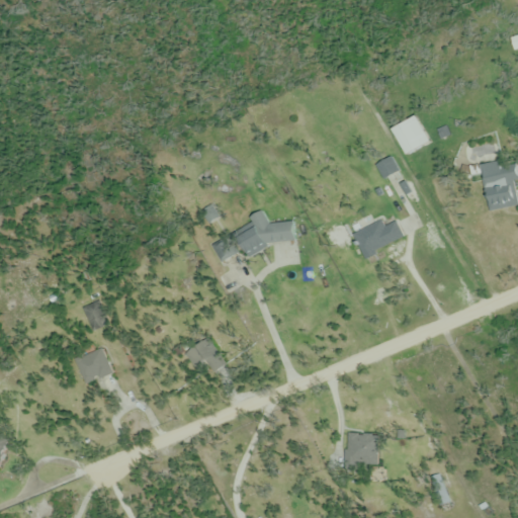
[(406,157),(431,143),(416,116),(391,131),(406,157)]
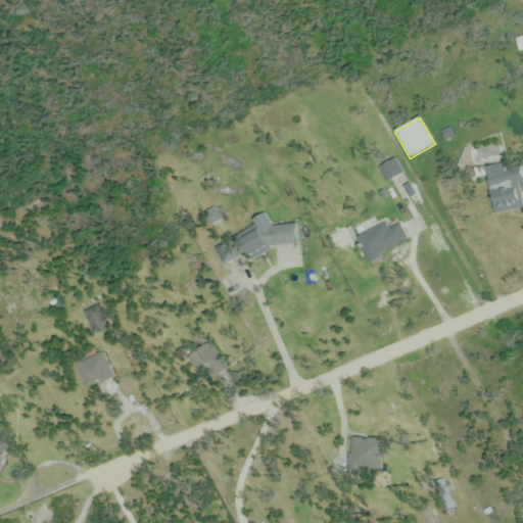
[(388,182),(402,173),(395,159),(380,168),(388,182)]
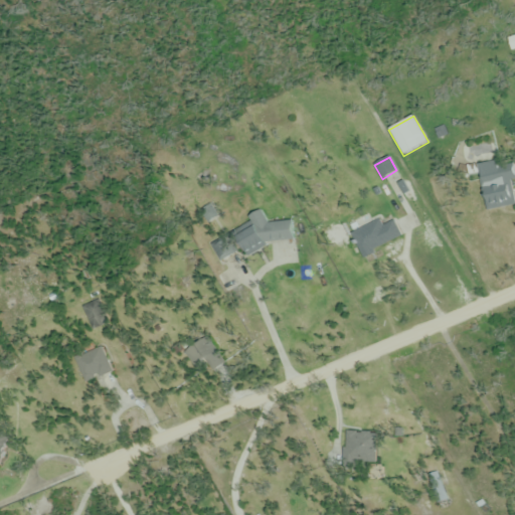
[(484,210),(514,206),(514,189),(512,160),(479,164),(484,210)]
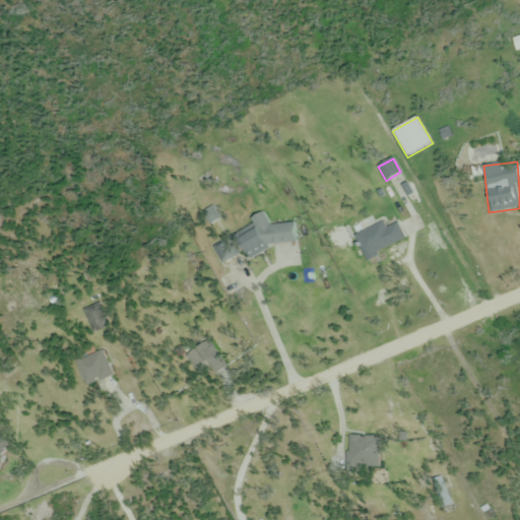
[(297,246),(295,223),(267,226),(266,214),(252,215),(254,234),(240,235),(242,252),(297,246)]
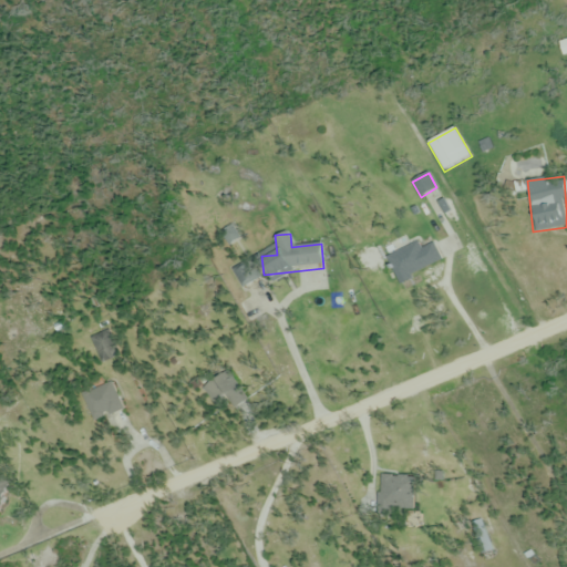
[(433,244),(422,249),(419,243),(387,259),(401,285),(443,261),(433,244)]
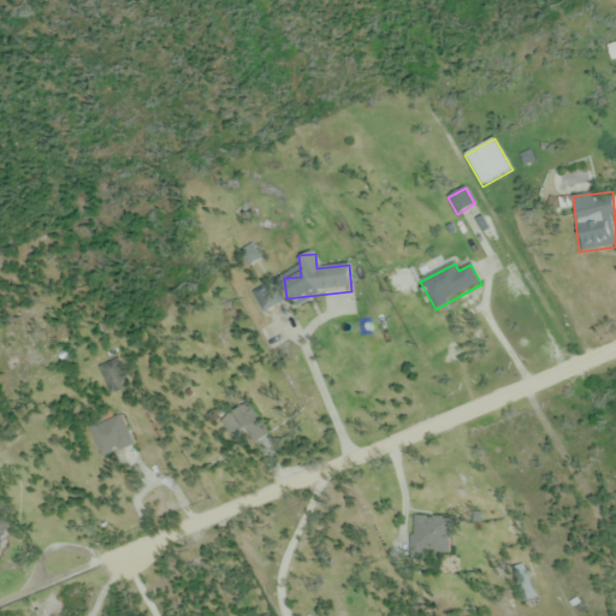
[(276,303),(268,288),(256,292),(264,308),(276,303)]
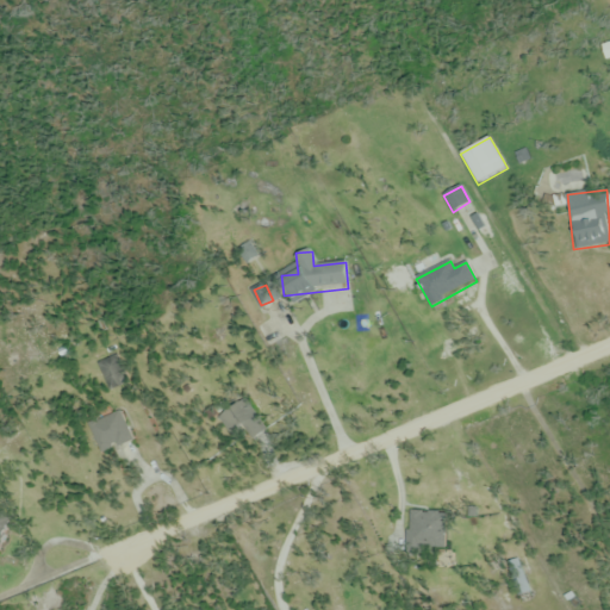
[(134,439),(118,410),(89,427),(105,455),(134,439)]
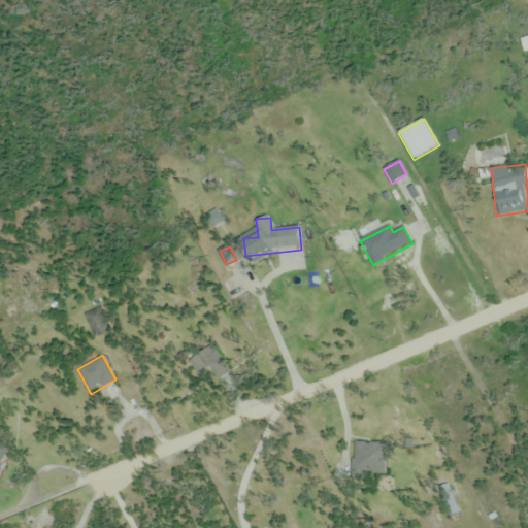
[(381,448),(358,448),(358,474),(381,474),(381,448)]
